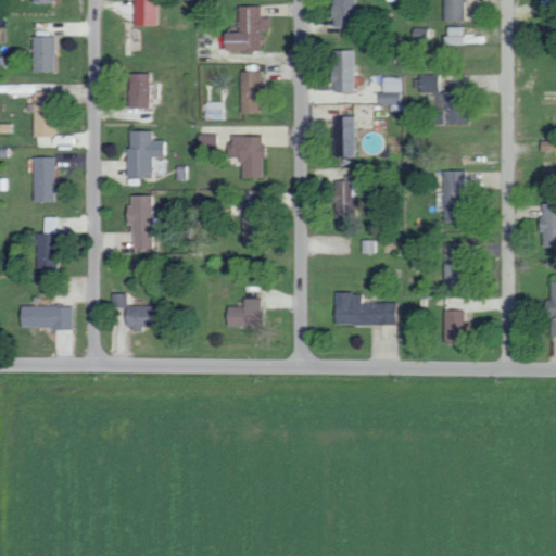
[(153,0),(133,0),(133,25),(154,25),(153,0)]
